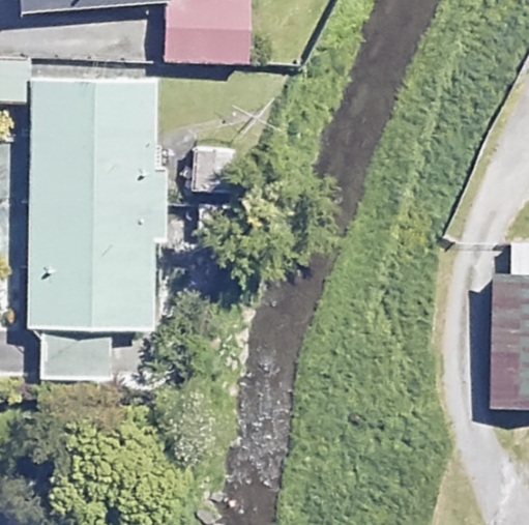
[(167,0),(22,0),(23,9),(167,0)]
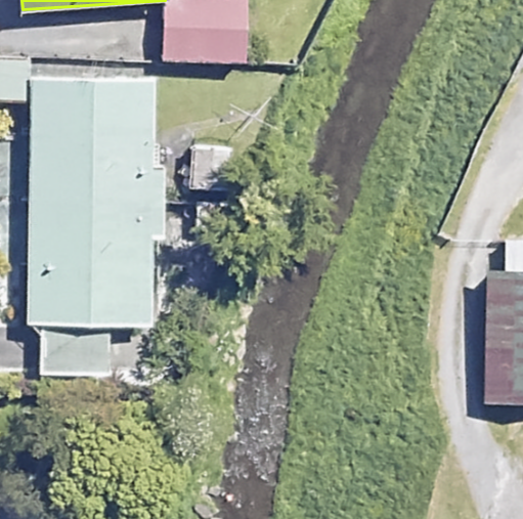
[(245,59),(243,0),(171,0),(173,62),(245,59)]
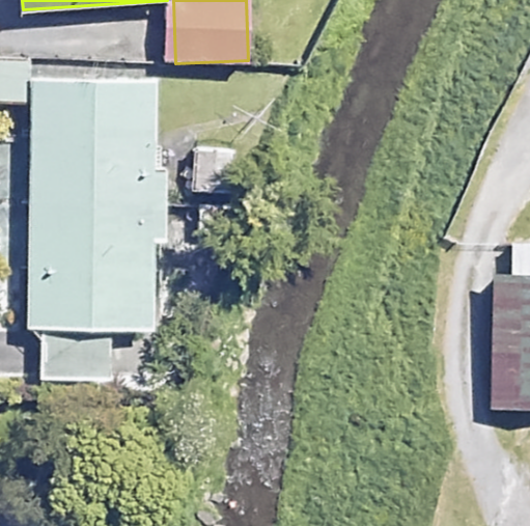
[(23,58),(0,57),(0,103),(22,104),(23,58)]
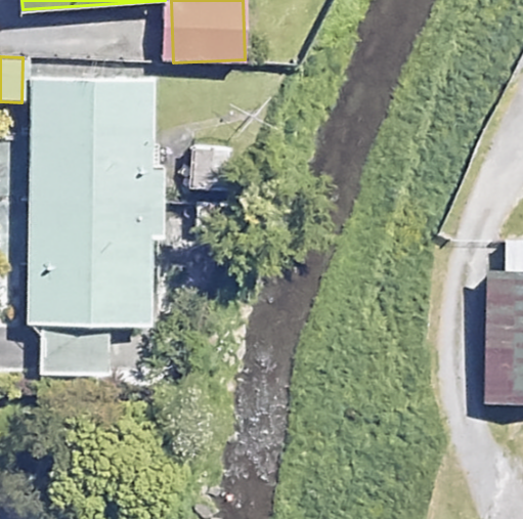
[(150,85),(31,83),(26,326),(147,328),(149,241),(160,241),(162,170),(148,169),(150,85)]
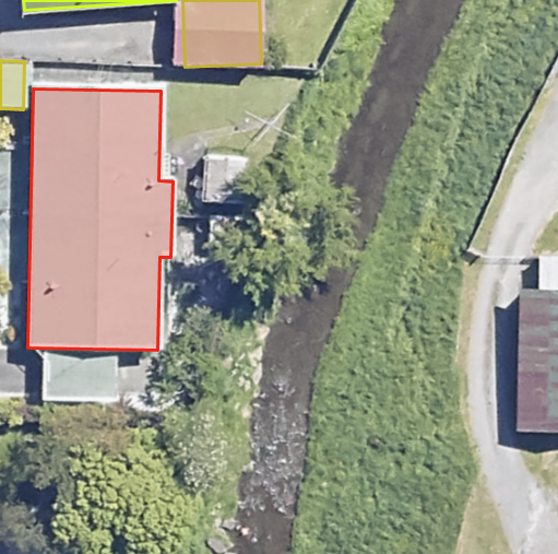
[(240,153),(198,152),(197,203),(240,203),(240,153)]
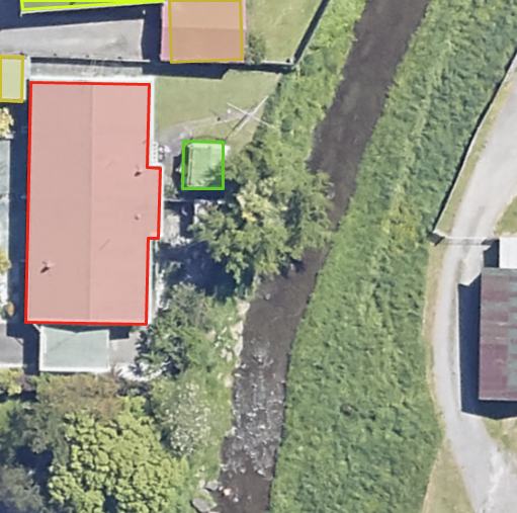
[(516,276),(488,276),(485,400),(516,400),(516,276)]
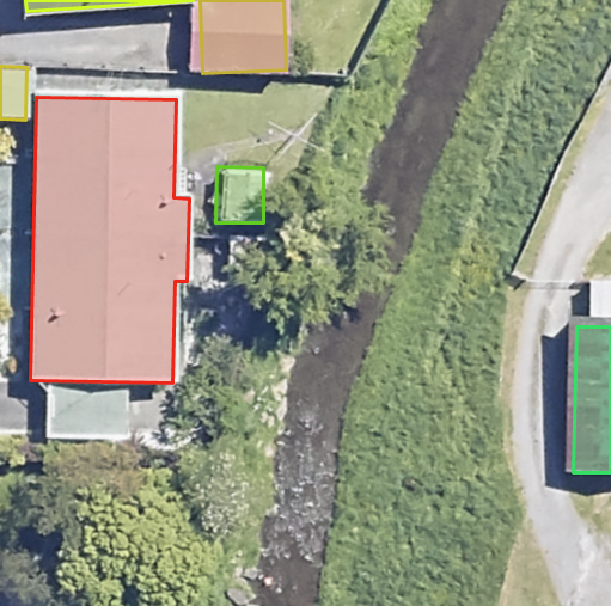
All buildings are outlined.
